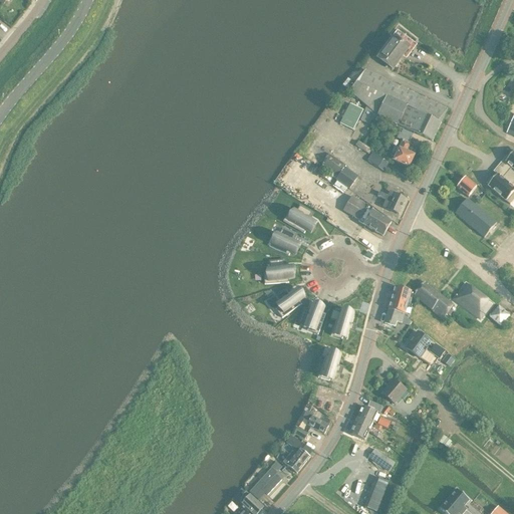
[(393,69),(403,56),(407,59),(417,45),(398,30),(394,35),(396,36),(378,58),(393,69)]
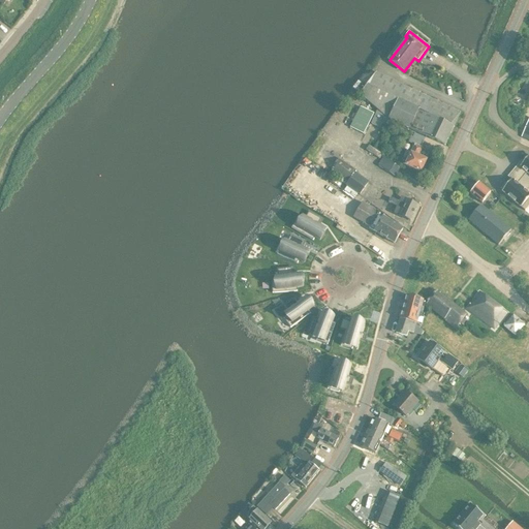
[(445,146),(454,126),(460,113),(376,73),(360,94),(378,110),(371,124),(383,130),(389,119),(426,136),(445,146)]
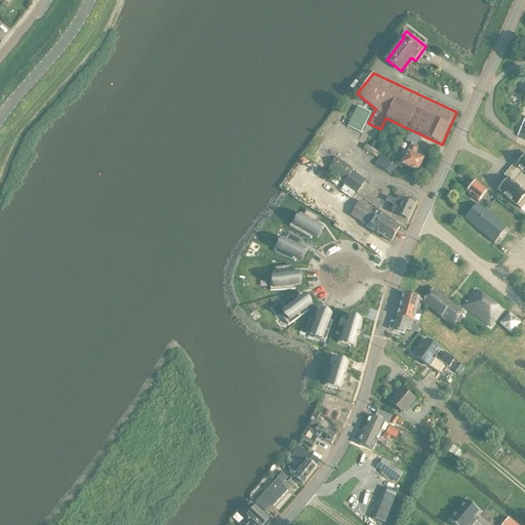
[(361,134),(371,114),(358,107),(348,128),(361,134)]
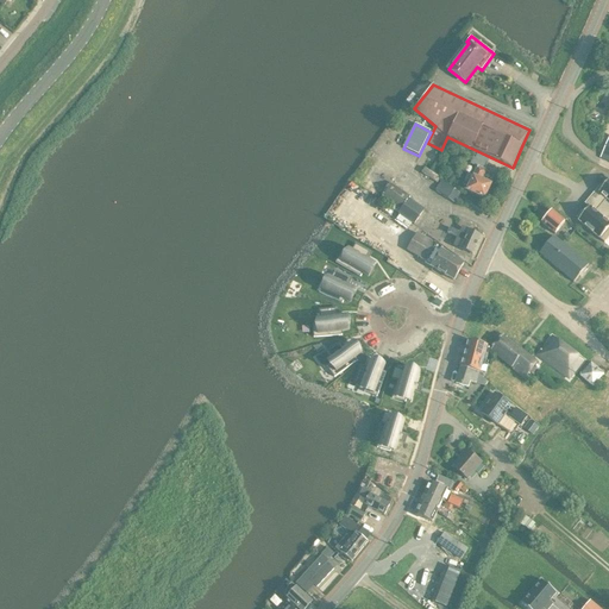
[(468,175),(465,181),(464,180),(459,188),(466,192),(484,200),(491,184),(482,181),(485,171),(484,170),(488,163),(473,157),(470,164),(477,168),(472,177),(468,175)]
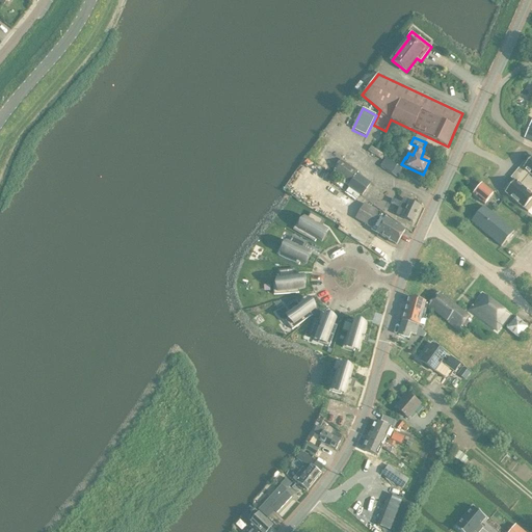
[(380,166),(386,170),(397,178),(402,169),(386,158),(380,166)]
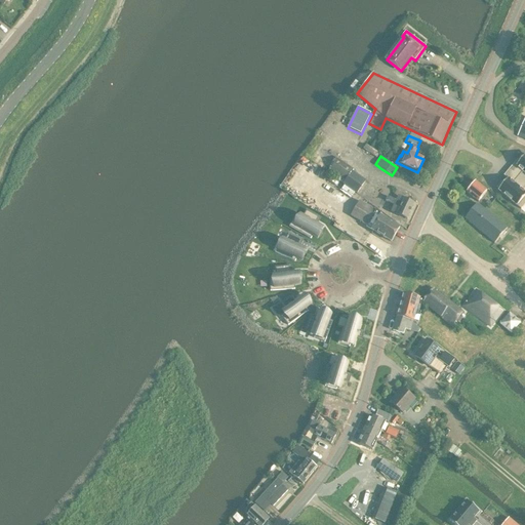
[(347,180),(344,184),(354,192),(357,194),(366,182),(352,171),(354,170),(336,158),(329,168),(347,180)]
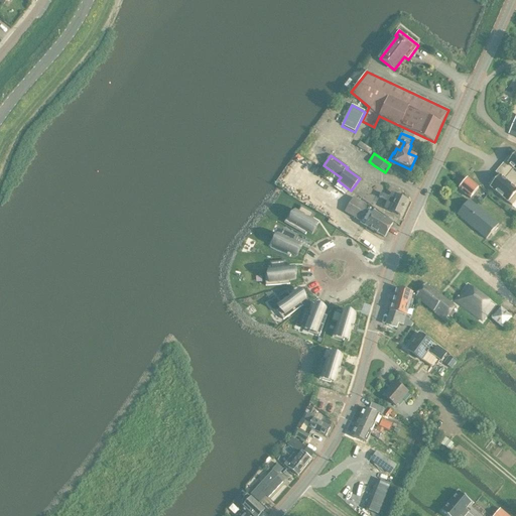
[(493,179),(489,184),(491,185),(490,186),(511,205),(515,199),(515,189),(513,187),(515,183),(515,179),(509,173),(504,179),(499,175),(495,180),(493,179)]
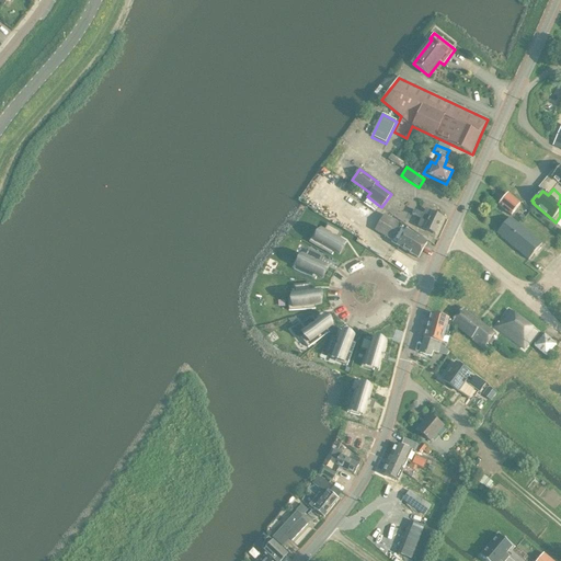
[(511,216),(521,205),(508,195),(499,206),(511,216)]
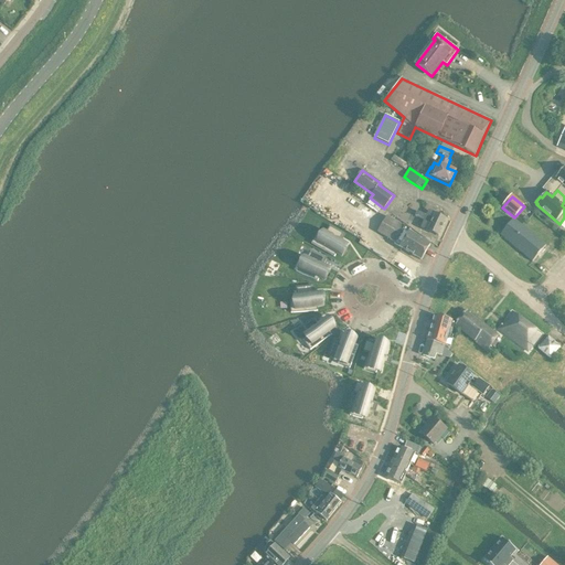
[(417,212),(415,216),(425,221),(420,228),(438,236),(446,220),(429,211),(427,216),(417,212)]
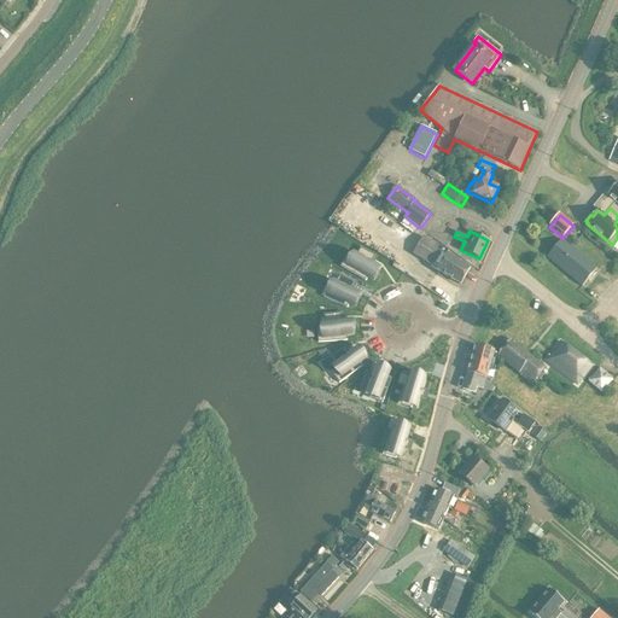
[(460,285),(466,277),(471,268),(448,255),(449,252),(443,249),(442,249),(424,238),(414,255),(432,266),(431,268),(460,285)]
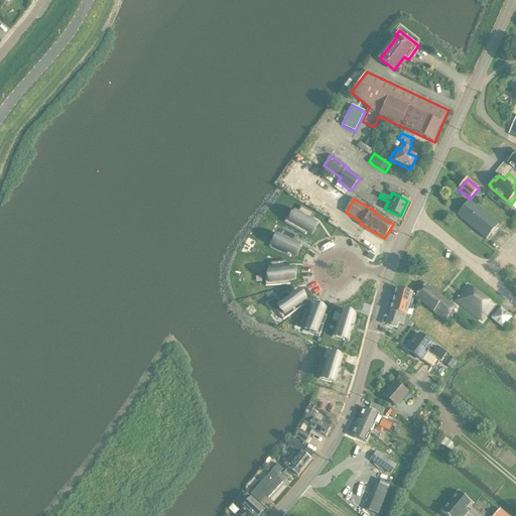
[(458,216),(486,239),(498,225),(470,201),(458,216)]
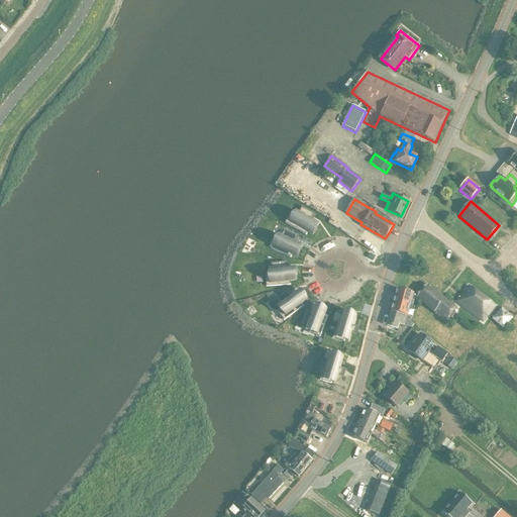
[(290,214),(285,223),(306,236),(307,233),(313,236),(320,225),(313,220),(315,215),(301,207),(299,212),(296,211),(293,216),(290,214)]
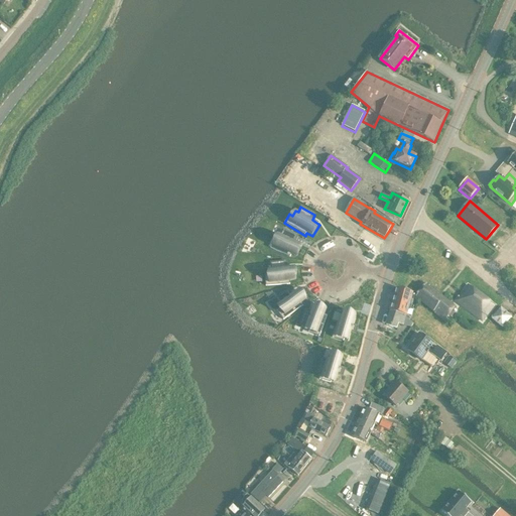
[(276,238),(271,249),(290,258),(291,255),(296,257),(302,245),(296,243),(298,236),(284,230),(281,236),(278,235),(277,239),(276,238)]
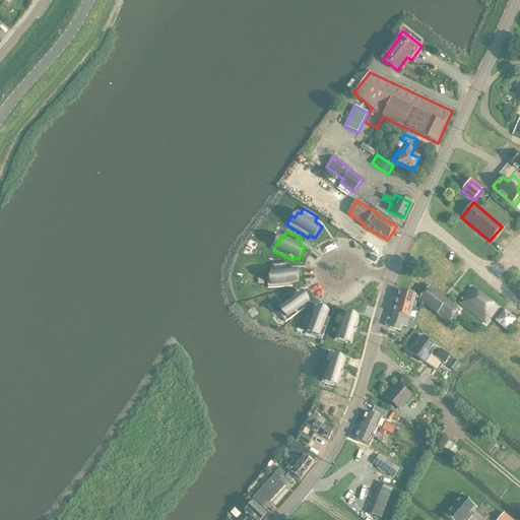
[(270,275),(267,275),(268,288),(293,286),(293,283),(298,282),(297,269),(289,269),(289,264),(272,265),(272,270),(270,271),(270,275)]
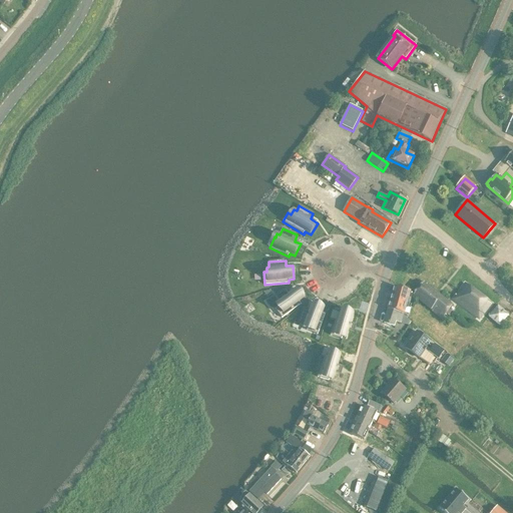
[(413,295),(431,310),(442,297),(424,282),(413,295)]
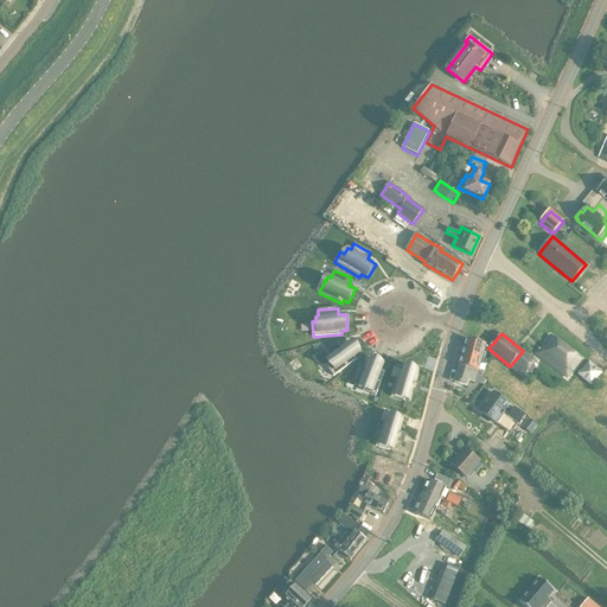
[(550,336),(536,353),(568,377),(581,359),(550,336)]
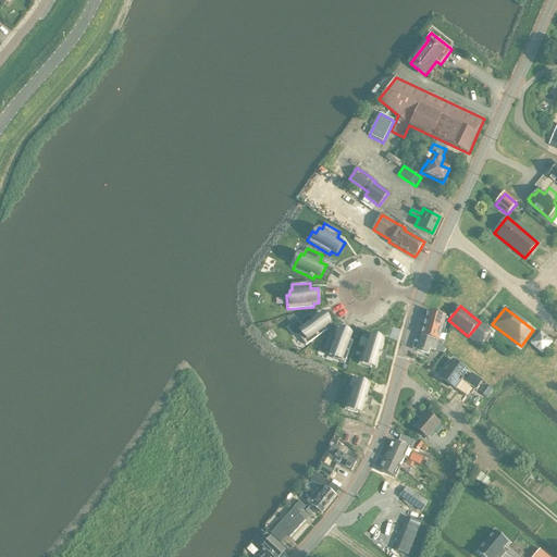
[(429,311),(424,326),(442,333),(446,318),(429,311)]
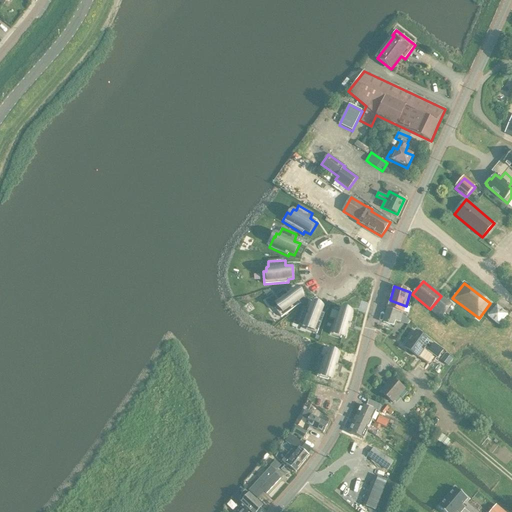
[(287,287),(266,302),(272,310),(275,308),(282,318),(302,304),(300,301),(304,298),(297,287),(290,291),(287,287)]
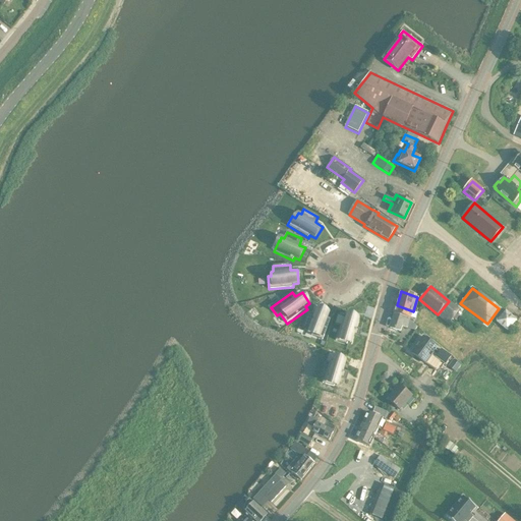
[(449,301),(438,314),(449,325),(453,319),(456,321),(459,316),(456,314),(459,310),(449,301)]
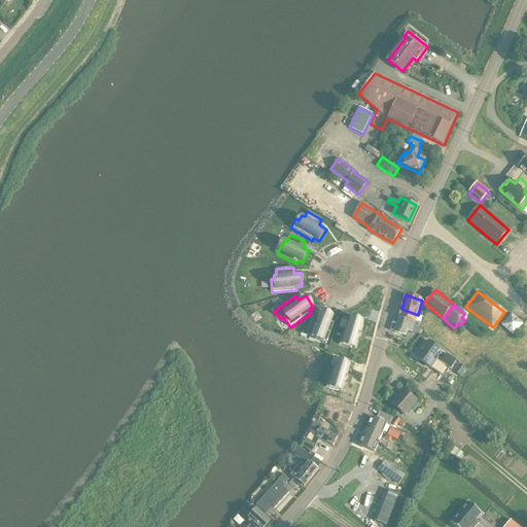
[(401,309),(398,318),(410,322),(414,325),(414,323),(415,323),(418,315),(401,309)]
